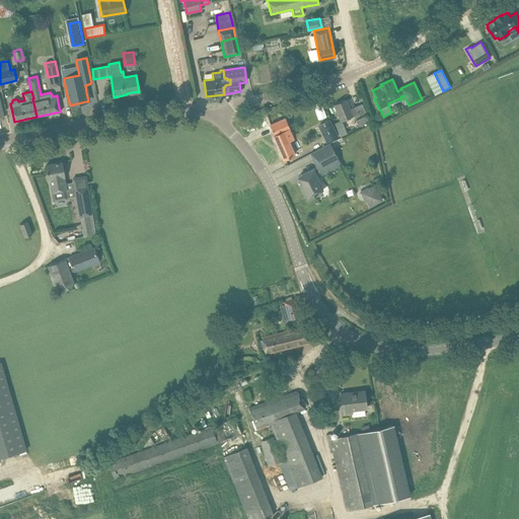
[(350,109),(346,99),(334,104),(341,121),(354,115),(359,126),(370,122),(363,103),(350,109)]
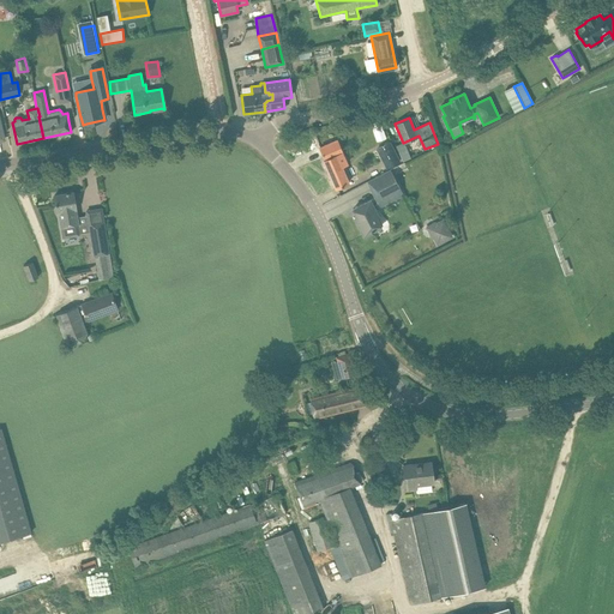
[(347,164),(336,140),(320,148),(325,161),(324,161),(336,188),(349,182),(342,167),(347,164)]
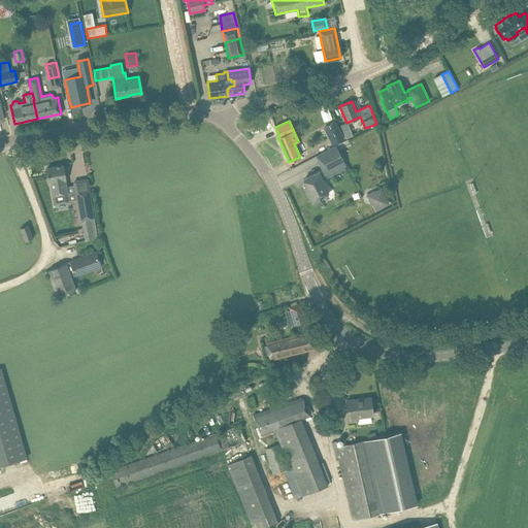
[(344,139),(335,122),(323,128),(332,145),(344,139)]
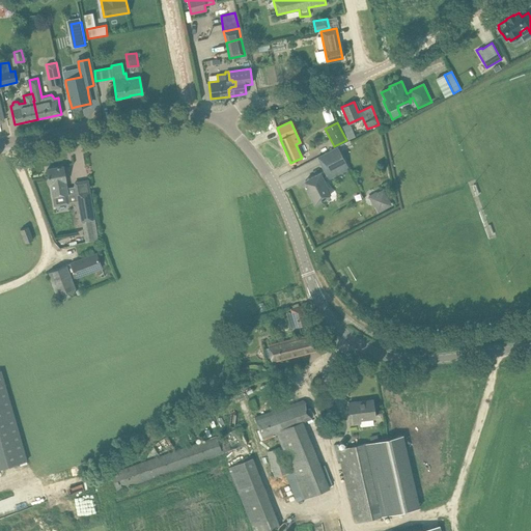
[(352,128),(344,131),(348,140),(356,137),(352,128)]
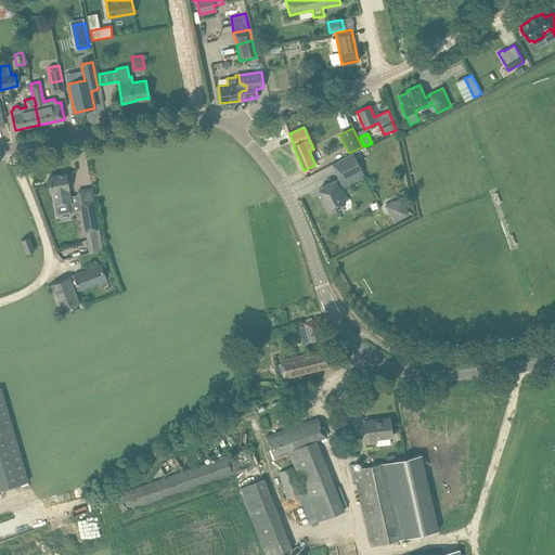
[(352,154),(331,165),(338,179),(341,183),(344,188),(365,177),(352,154)]
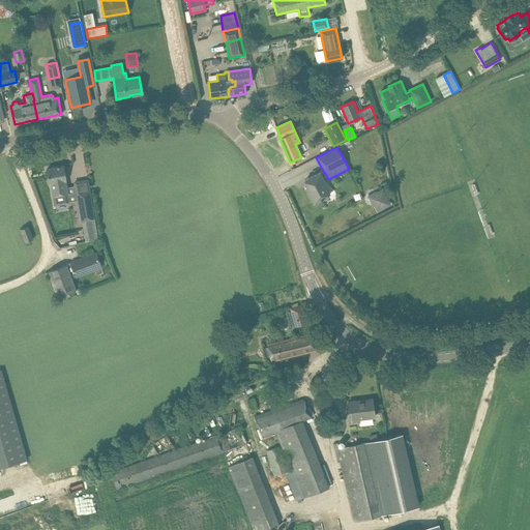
[(63,166),(47,169),(49,183),(50,183),(52,196),(53,196),(54,205),(60,204),(68,203),(68,202),(65,187),(64,181),(65,180),(64,176),(63,166)]
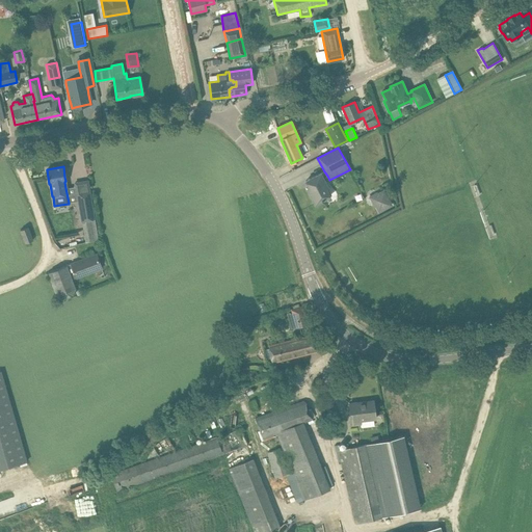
[(327,176),(324,171),(321,174),(306,181),(309,187),(307,188),(315,205),(330,196),(329,195),(331,194),(327,188),(328,187),(323,178),(327,176)]
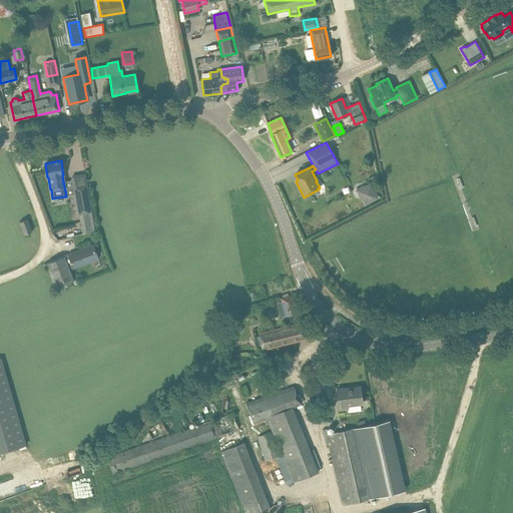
[(379,198),(370,182),(365,186),(364,185),(355,189),(361,199),(362,199),(365,205),(379,198)]
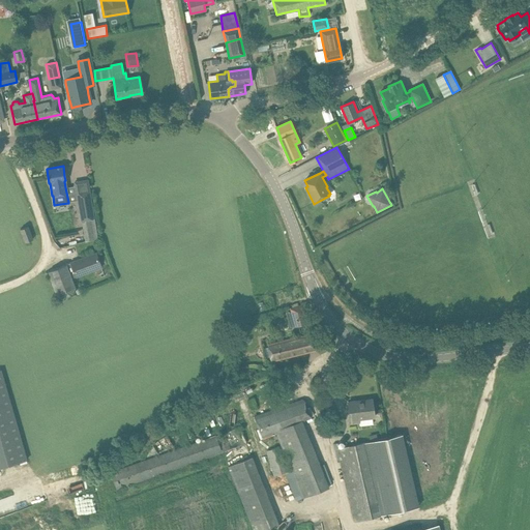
[(89,189),(76,192),(81,222),(82,222),(85,241),(97,239),(94,219),(89,189)]
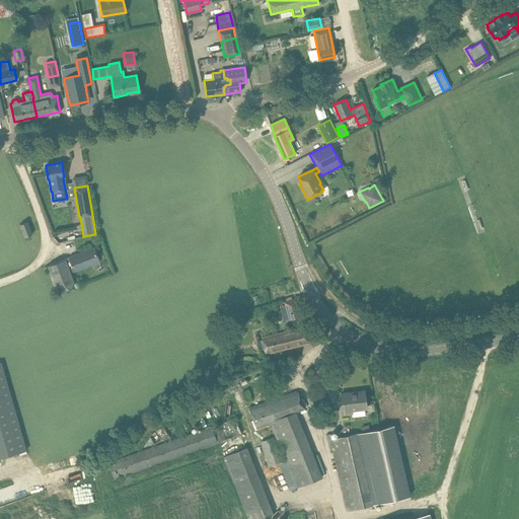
[(24,237),(31,234),(27,222),(19,225),(24,237)]
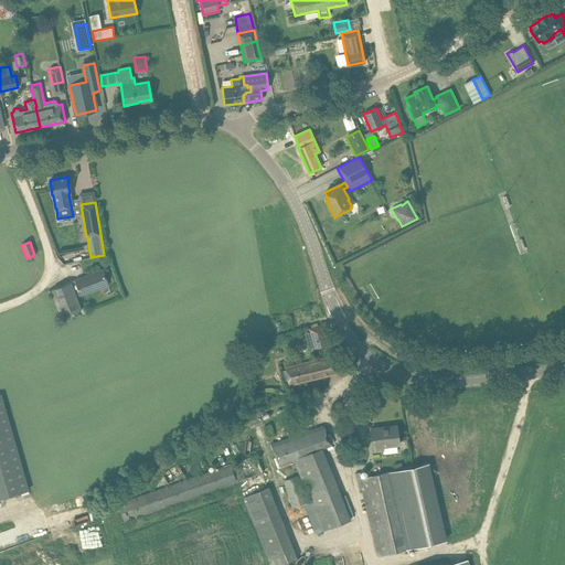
[(108,285),(103,270),(75,280),(81,295),(108,285)]
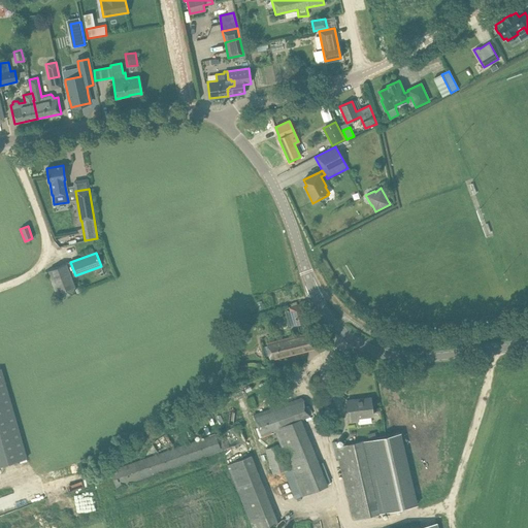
[(75,275),(70,262),(66,264),(48,270),(57,293),(63,296),(70,293),(73,286),(70,277),(75,275)]
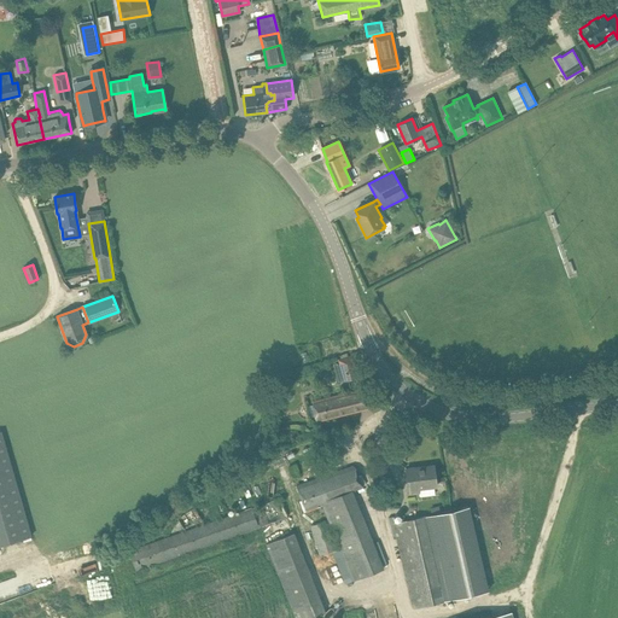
[(359,377),(351,355),(338,360),(344,380),(359,377)]
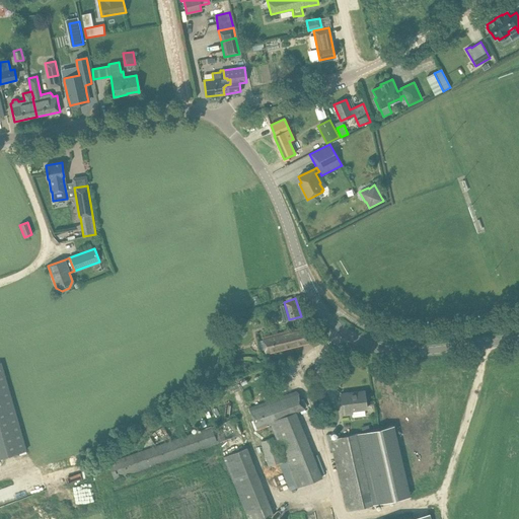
[(263,341),(257,342),(260,351),(265,350),(266,354),(308,344),(304,327),(262,338),(263,341)]
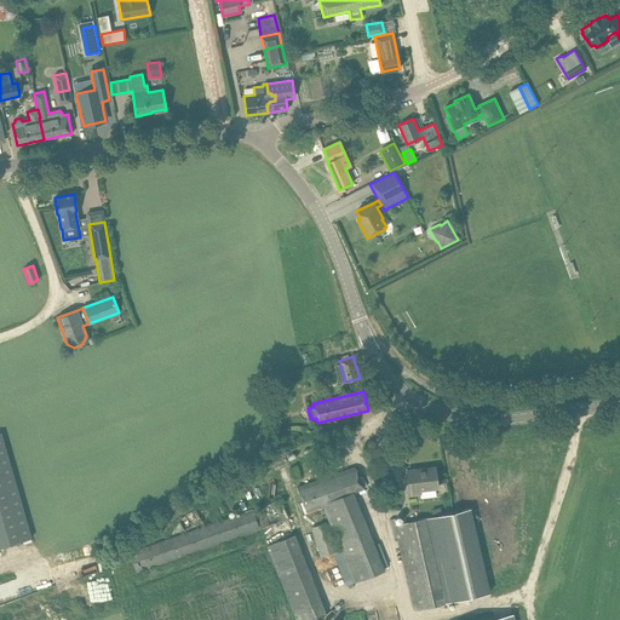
[(4,431),(0,431),(0,545),(32,538),(4,431)]
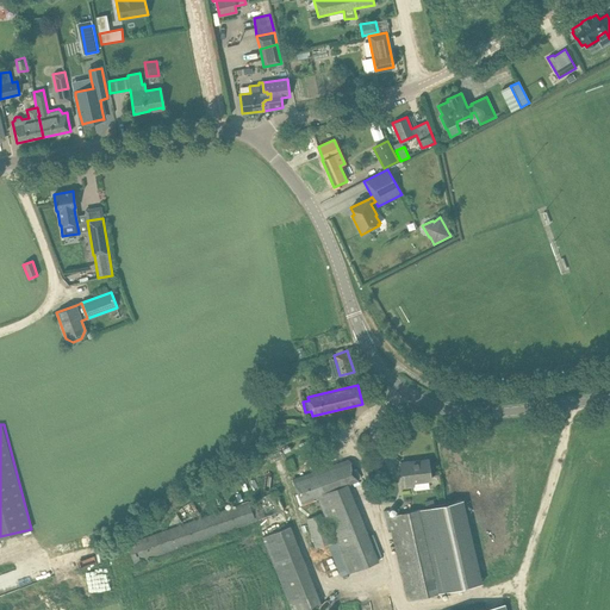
[(428,459),(400,462),(402,474),(404,487),(412,486),(414,490),(429,489),(428,480),(430,480),(429,471),(428,459)]
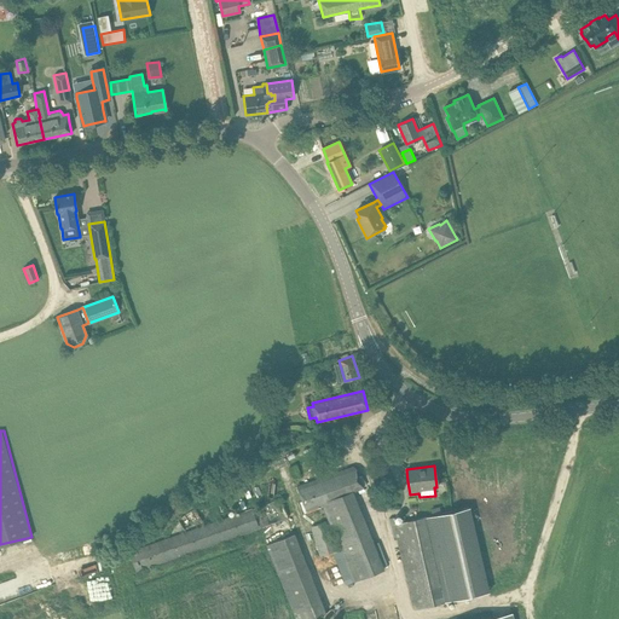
[(322,504),(353,492),(363,489),(354,467),(296,487),(306,514),(318,509),(317,505),(322,504)]
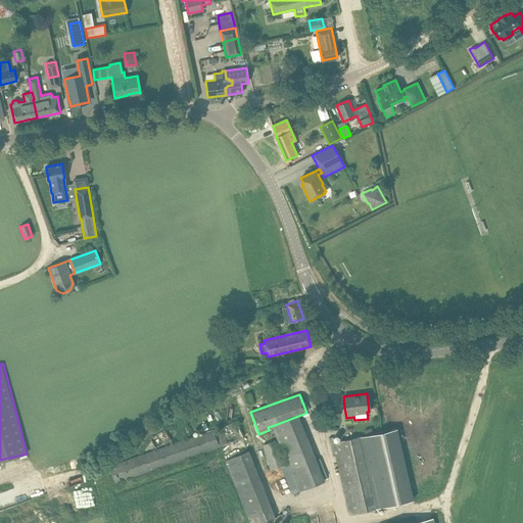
[(298,416),(272,426),(297,492),(325,481),(298,416)]
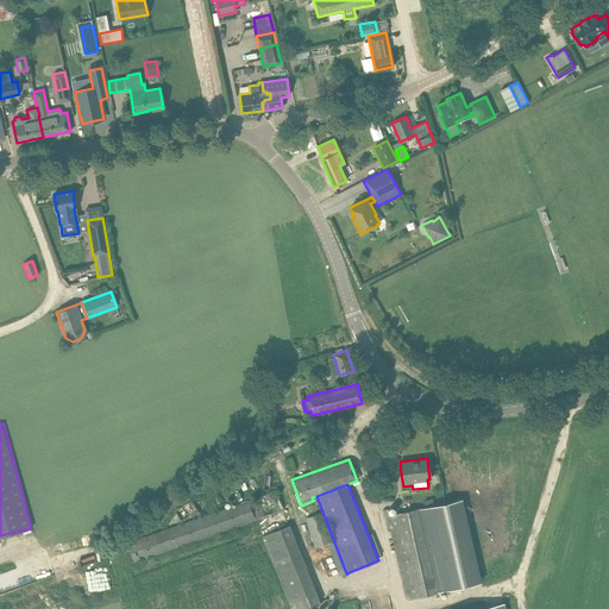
[(182,523),(127,544),(131,554),(133,562),(256,519),(270,514),(271,518),(276,515),(276,513),(283,510),(283,509),(281,502),(276,491),(182,523)]
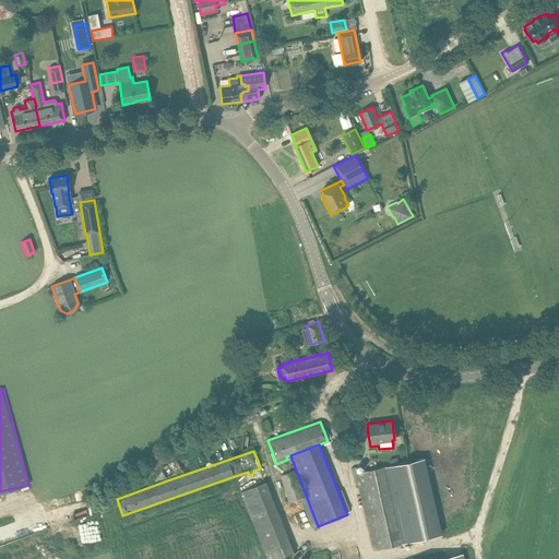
[(442,535),(425,458),(397,464),(396,458),(389,460),(390,465),(384,467),(401,544),(442,535)]
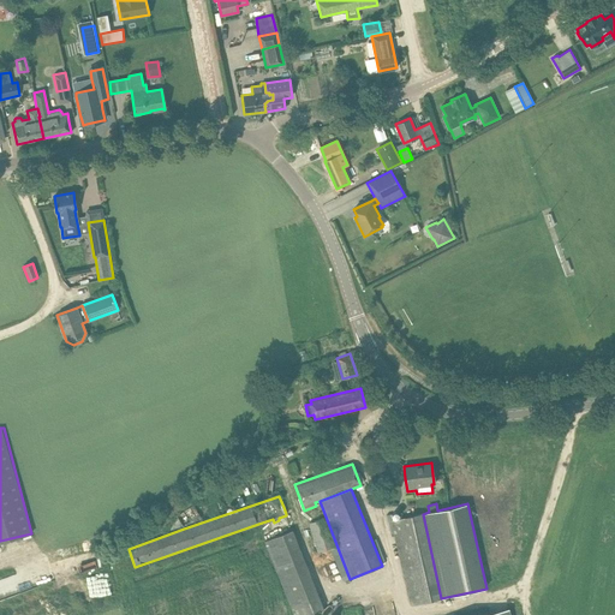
[(184,529),(201,519),(193,506),(177,517),(184,529)]
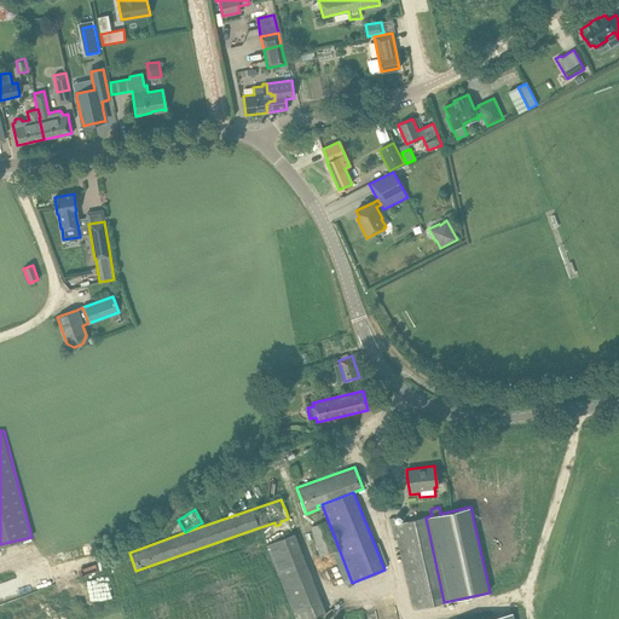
[(391,525),(393,541),(397,539),(412,611),(444,602),(426,518),(394,524),(391,525)]
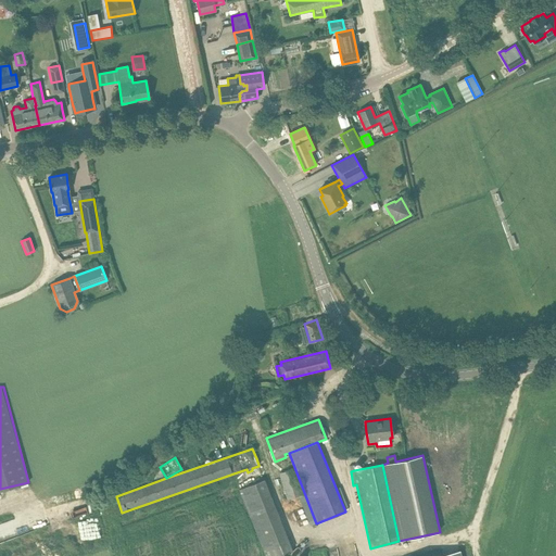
[(303,494),(293,468),(279,474),(287,500),(303,494)]
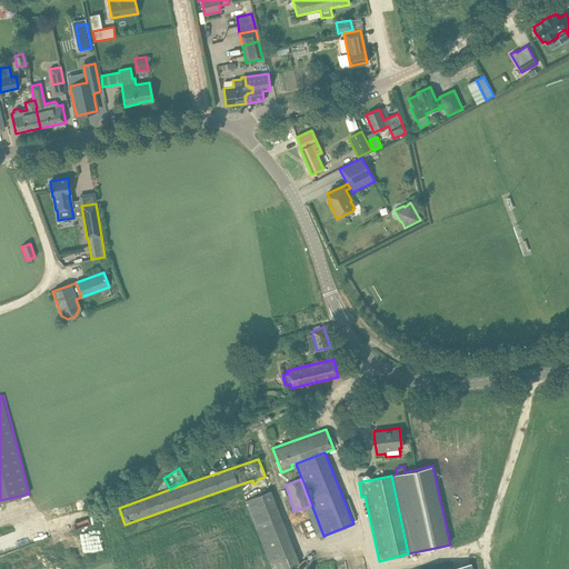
[(281,568),(299,562),(270,490),(245,501),(271,568),(281,568)]
